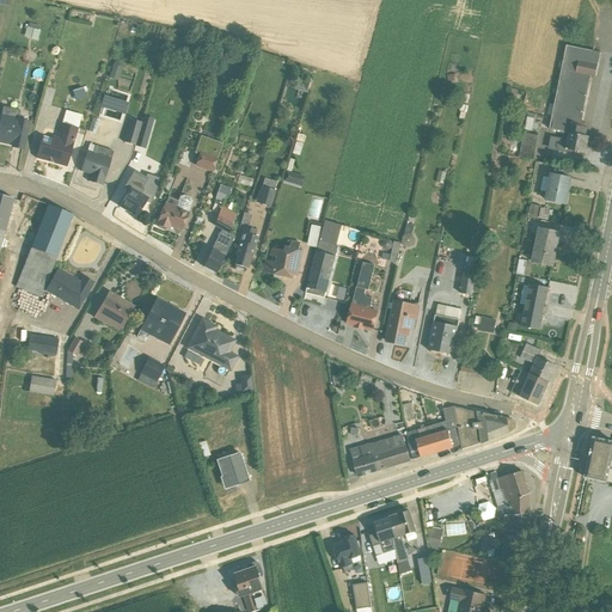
[(594,78),(600,54),(565,47),(554,105),(549,104),(546,116),(550,116),(551,117),(549,130),(568,134),(567,141),(550,138),(548,150),(565,153),(565,151),(585,154),(588,138),(585,136),(587,129),(580,127),(591,77),(594,78)]
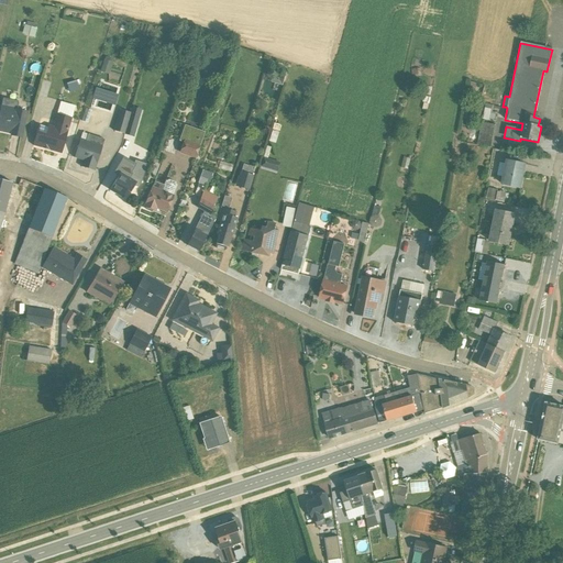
[(100,69),(108,73),(112,62),(105,58),(100,69)]
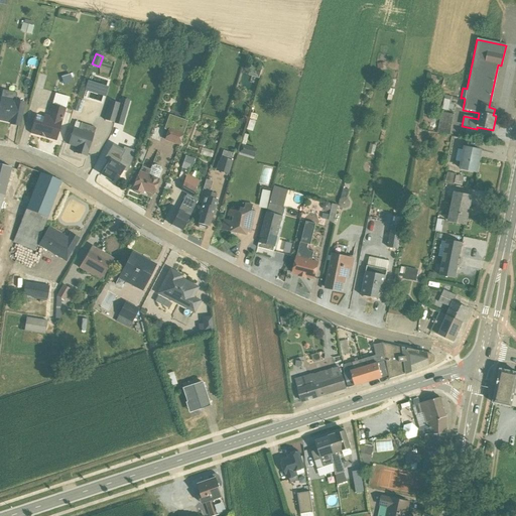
[(72,83),(70,74),(60,77),(63,86),(72,83)]
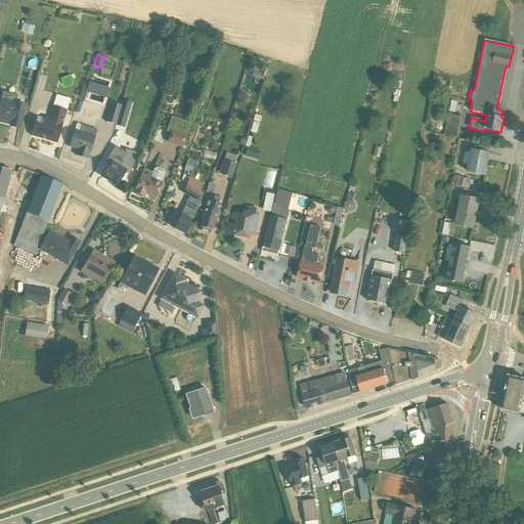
[(101,86),(91,83),(87,93),(97,96),(101,86)]
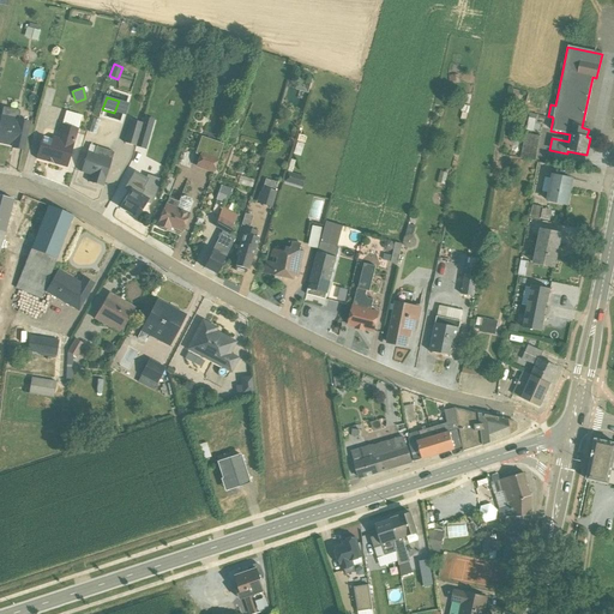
[(18,112),(2,109),(0,119),(0,143),(12,145),(12,148),(22,150),(28,122),(17,120),(18,112)]
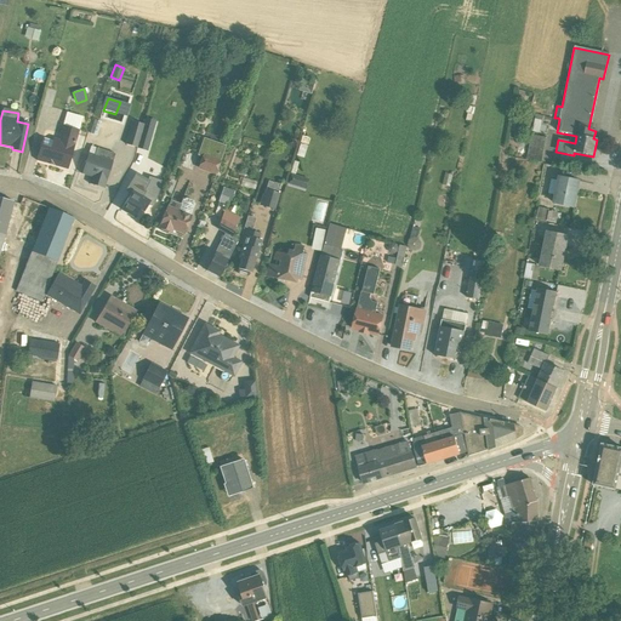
[(67,170),(83,118),(67,113),(62,126),(58,140),(53,138),(52,141),(43,138),(35,161),(67,170)]
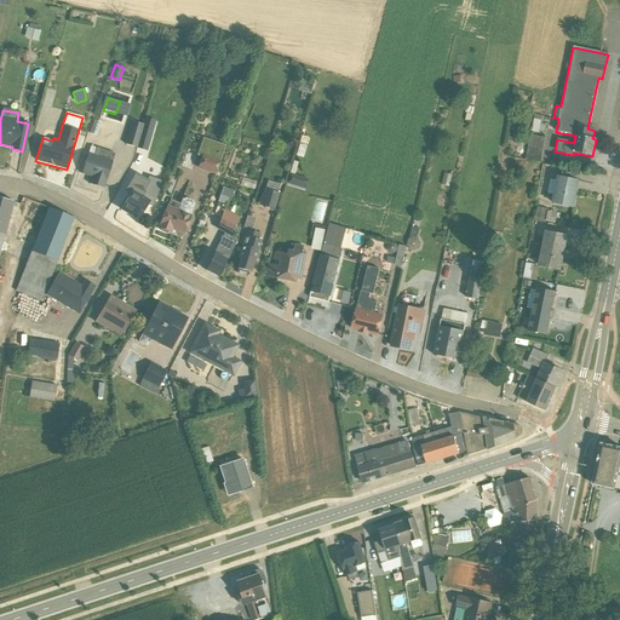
[(539,132),(544,133),(545,125),(540,124),(541,118),(534,115),(530,132),(538,133),(539,132)]
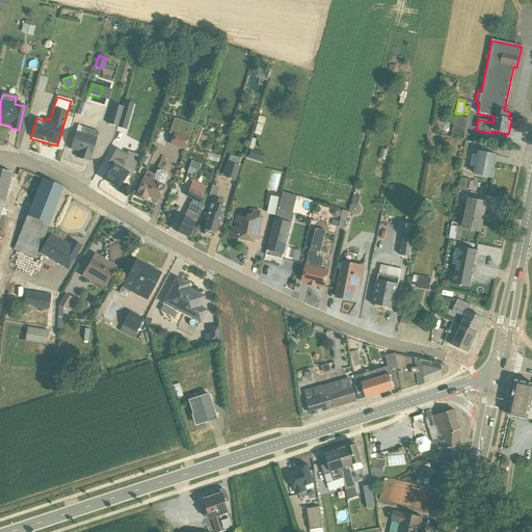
[(133,104),(125,102),(117,127),(126,130),(133,104)]
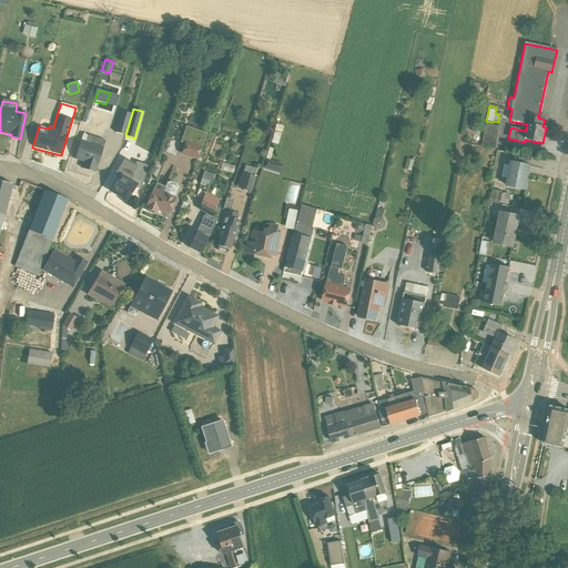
[(92,112),(85,110),(82,122),(88,124),(92,112)]
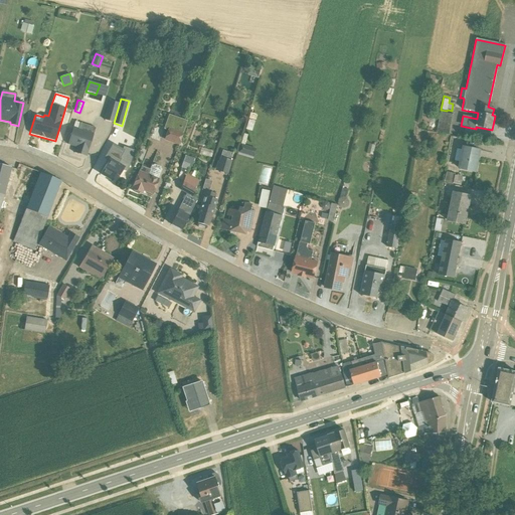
[(119,104),(109,101),(104,120),(114,123),(119,104)]
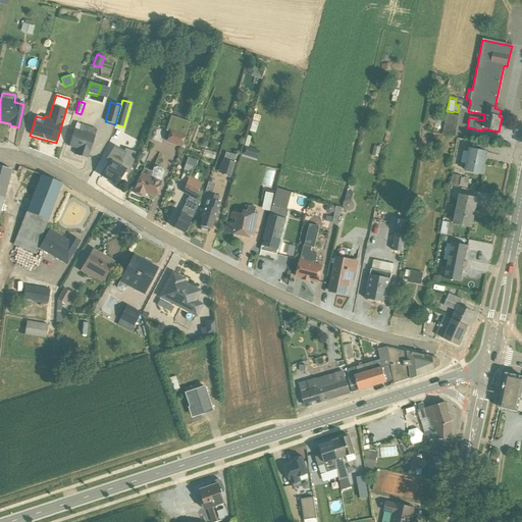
[(459,116),(446,114),(441,136),(455,138),(459,116)]
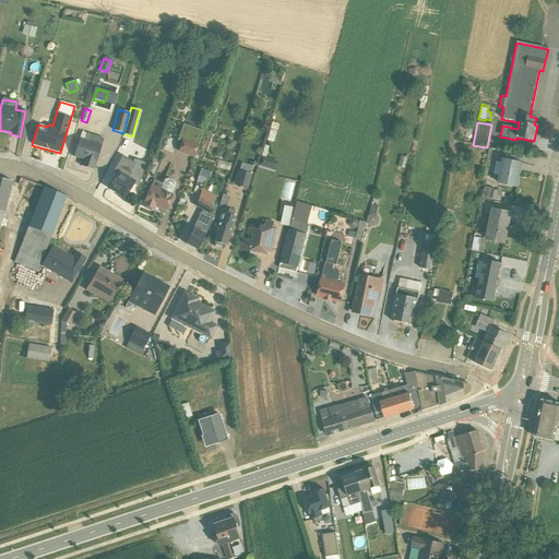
[(181,142),(178,153),(192,158),(202,131),(182,125),(177,141),(181,142)]
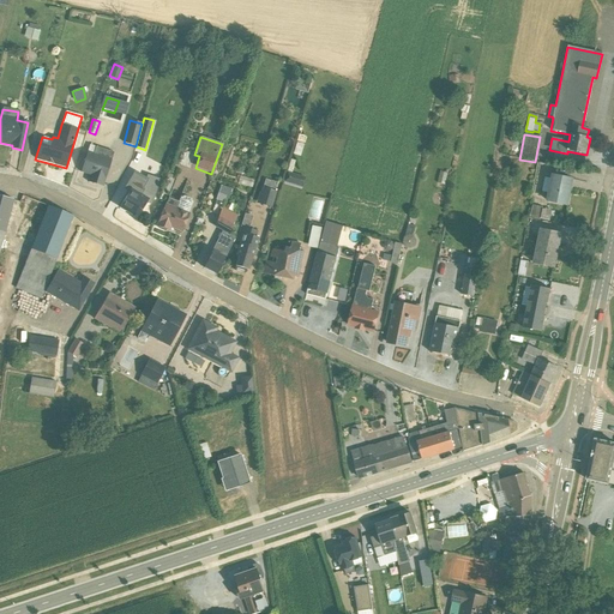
[(299,156),(302,145),(296,143),(293,155),(299,156)]
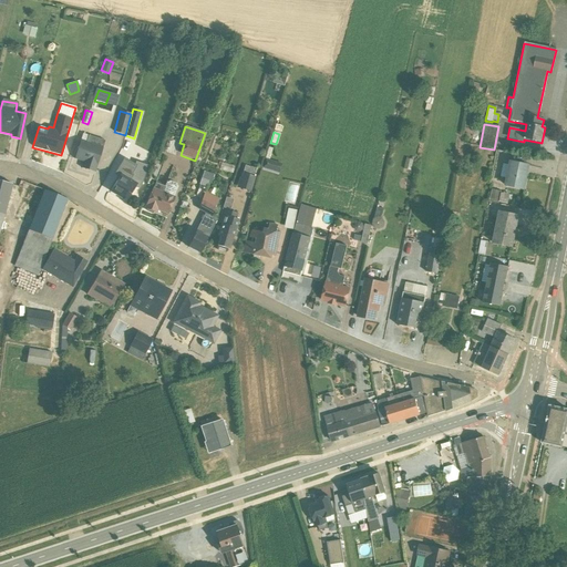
[(104,142),(89,136),(82,134),(81,140),(74,160),(83,162),(82,166),(86,167),(85,169),(94,173),(104,142)]
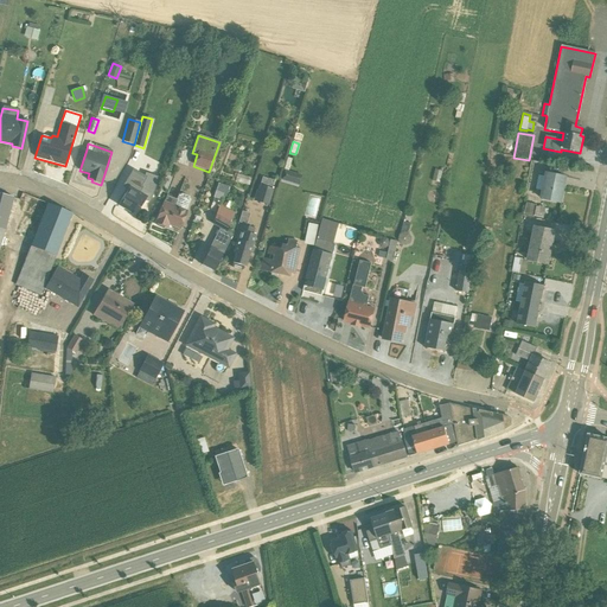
[(127,191),(119,205),(132,213),(136,205),(140,206),(144,200),(149,203),(158,178),(145,173),(144,177),(133,170),(122,187),(127,191)]
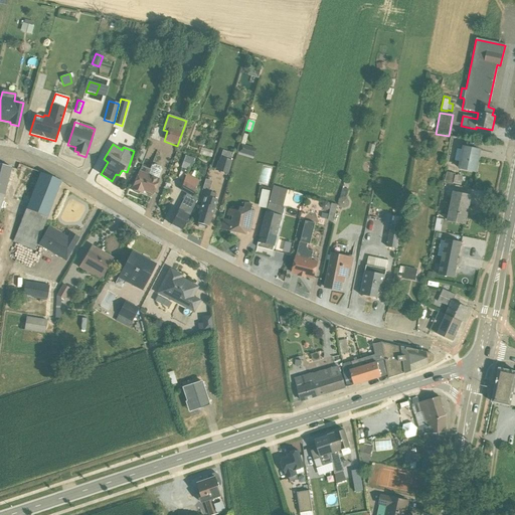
[(251,155),(248,147),(239,151),(243,158),(251,155)]
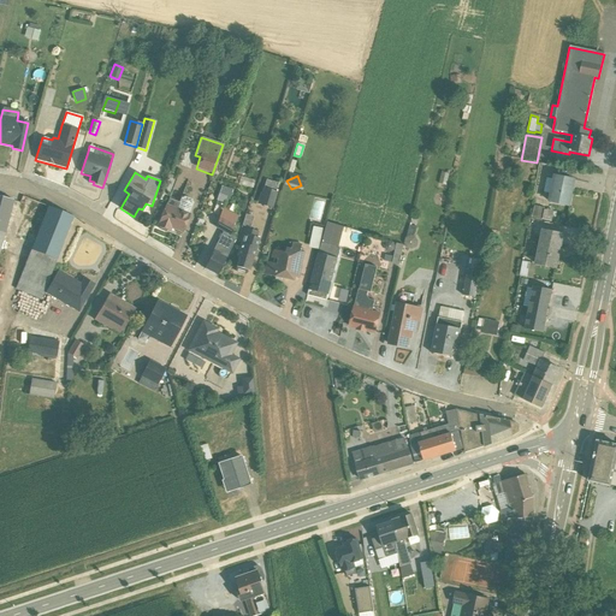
[(548,202),(569,206),(574,181),(552,176),(552,179),(546,178),(543,193),(549,194),(548,202)]
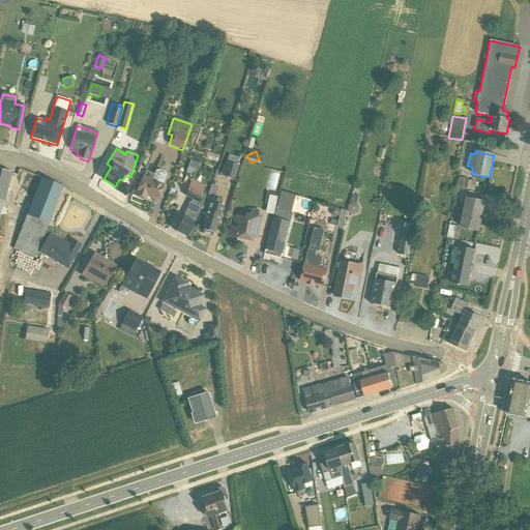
[(207,152),(205,158),(216,162),(218,156),(207,152)]
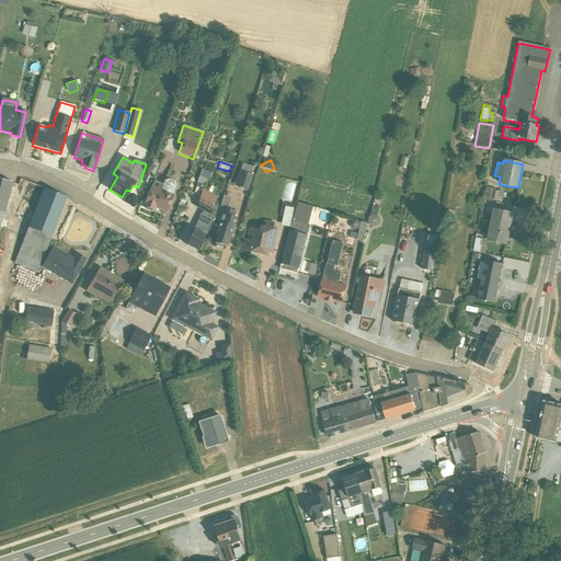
[(252,168),(241,164),(238,175),(237,175),(233,186),(248,191),(252,175),(250,175),(252,168)]
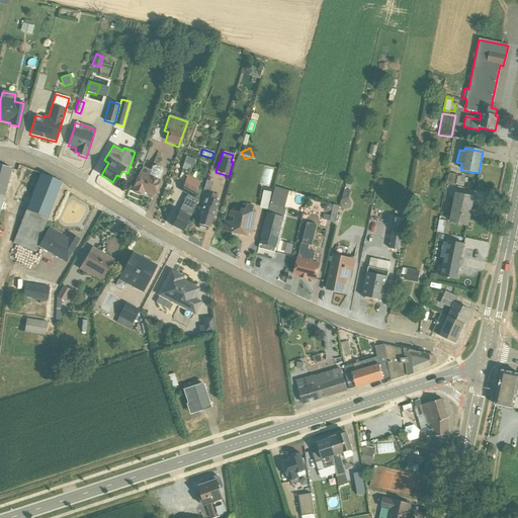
[(193,162),(184,159),(180,169),(189,172),(193,162)]
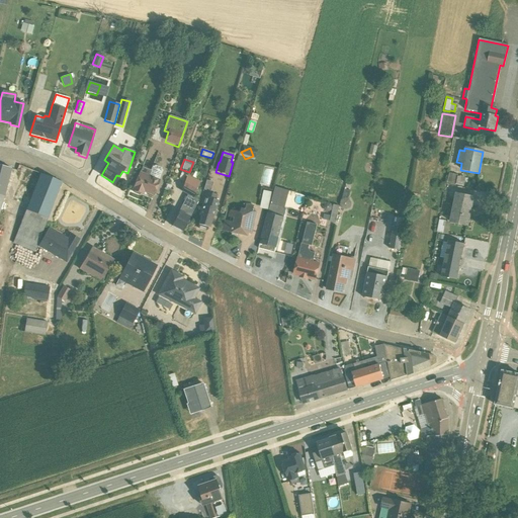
[(0,207),(10,168),(0,165),(0,207)]
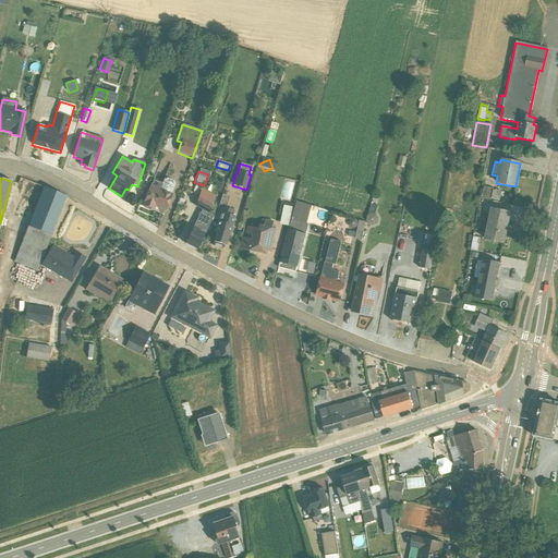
[(150,184),(143,205),(145,206),(144,207),(145,208),(149,210),(150,209),(152,208),(153,209),(154,206),(165,210),(174,184),(173,181),(167,179),(164,180),(161,184),(149,179),(148,183),(150,184)]
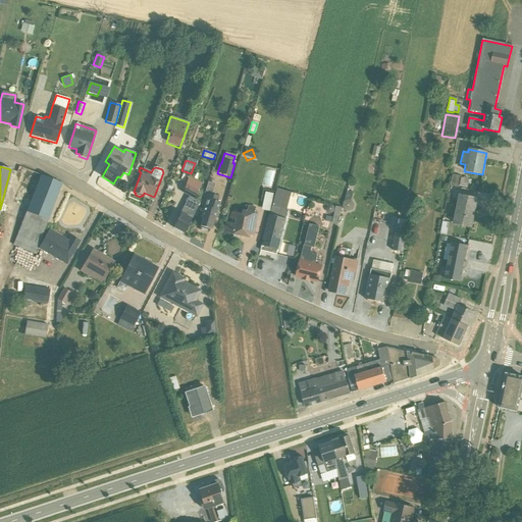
[(195,200),(199,190),(201,184),(199,181),(202,175),(197,173),(194,178),(189,176),(184,190),(181,194),(188,197),(179,213),(180,214),(172,227),(184,233),(200,202),(195,200)]
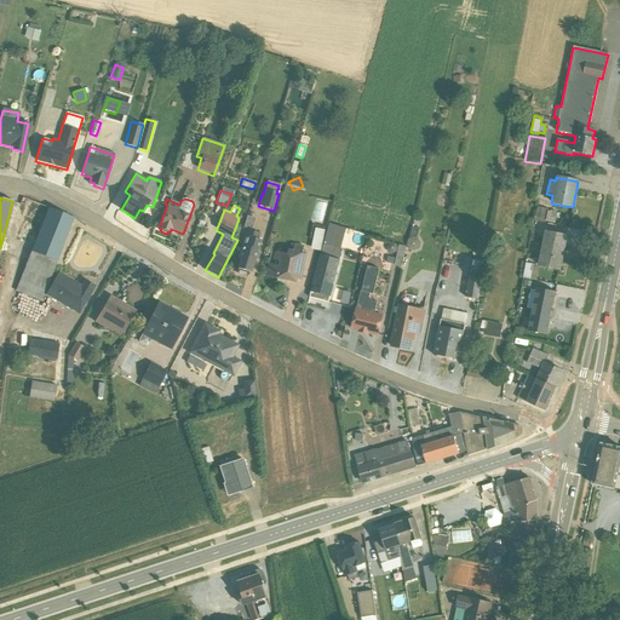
[(538,207),(534,220),(545,223),(545,222),(555,224),(555,223),(557,223),(560,214),(547,212),(547,210),(538,207)]
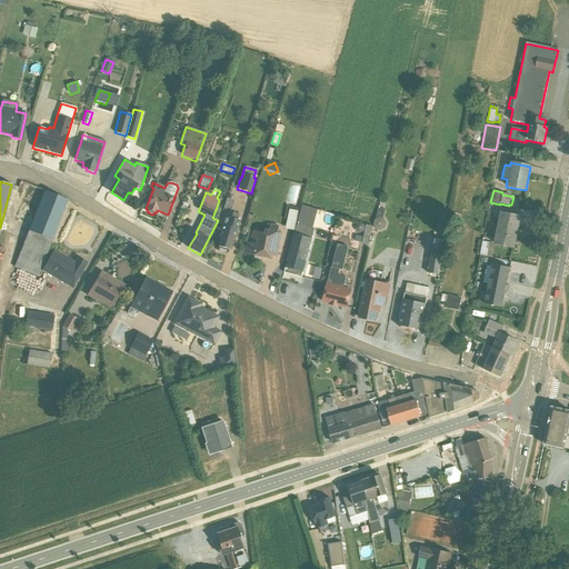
[(67,200),(45,191),(13,268),(36,277),(67,200)]
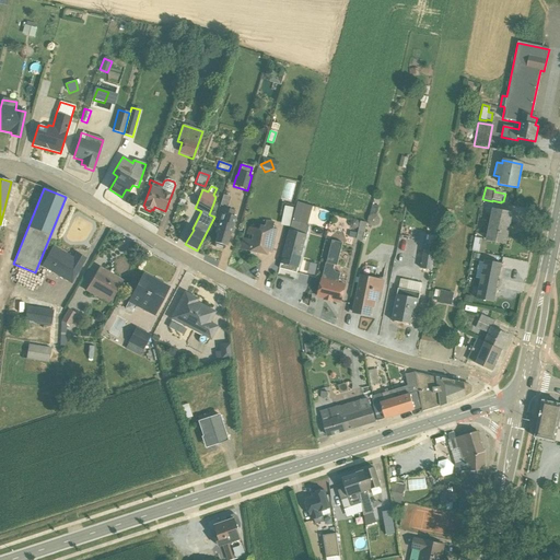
[(213,246),(222,249),(223,246),(225,246),(230,234),(232,235),(234,230),(232,229),(235,218),(232,217),(234,211),(219,207),(216,220),(219,222),(214,234),(217,234),(213,246)]
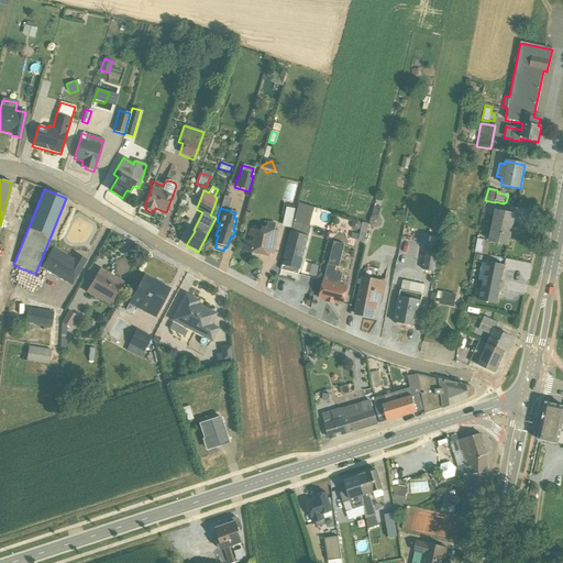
[(294,209),(286,208),(283,227),(290,229),(291,229),(294,209)]
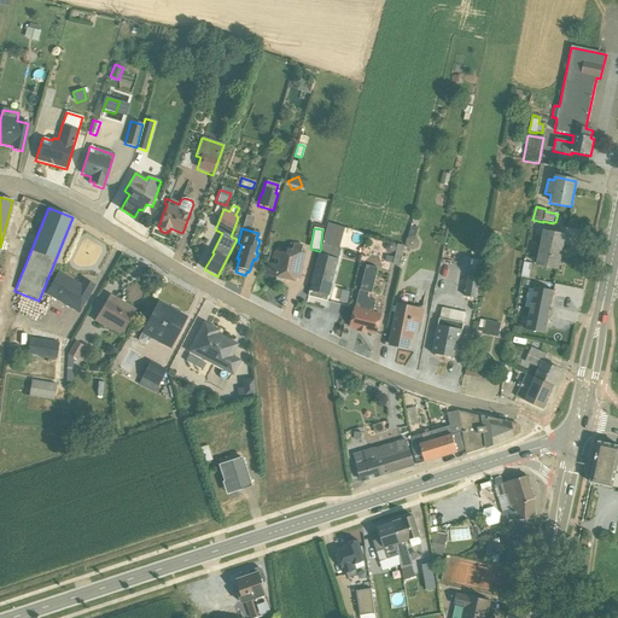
[(417,229),(410,228),(407,239),(404,244),(407,249),(412,251),(417,249),(419,244),(417,239),(413,238),(417,229)]
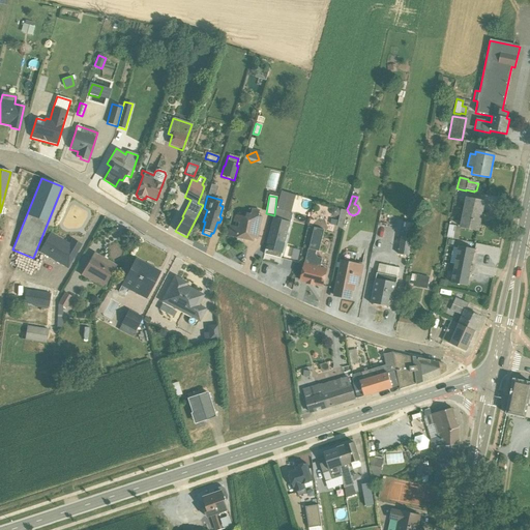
[(484,202),(483,202),(466,199),(459,227),(449,226),(446,238),(459,240),(461,228),(478,231),(484,202)]
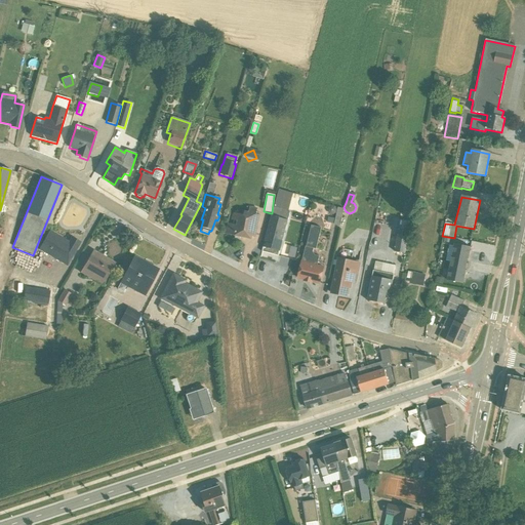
[(334,207),(331,206),(328,208),(328,212),(329,215),(332,215),(335,213),(336,209),(334,207)]
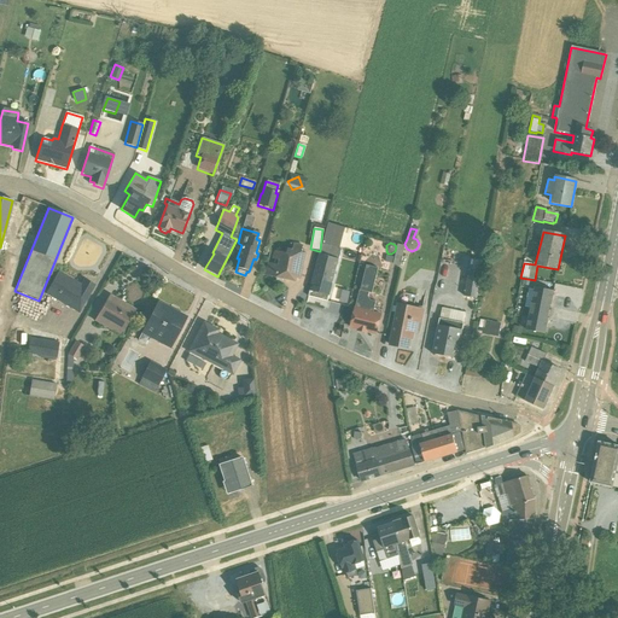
[(267,263),(264,275),(277,278),(275,280),(283,281),(283,279),(286,280),(290,278),(299,280),(305,254),(302,252),(303,246),(293,244),(292,250),(289,250),(287,255),(274,252),(273,260),(279,261),(278,266),(267,263)]
